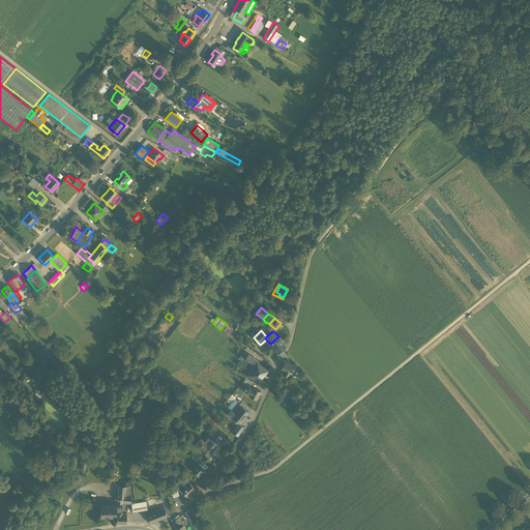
[(273,348),(276,353),(286,347),(282,340),(278,336),(270,344),(271,345),(273,348)]
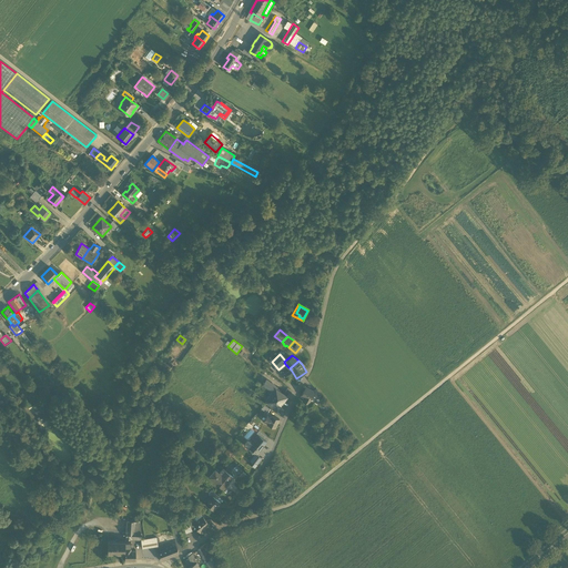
[(263,385),(273,393),(275,389),(276,389),(277,387),(266,379),(263,385)]
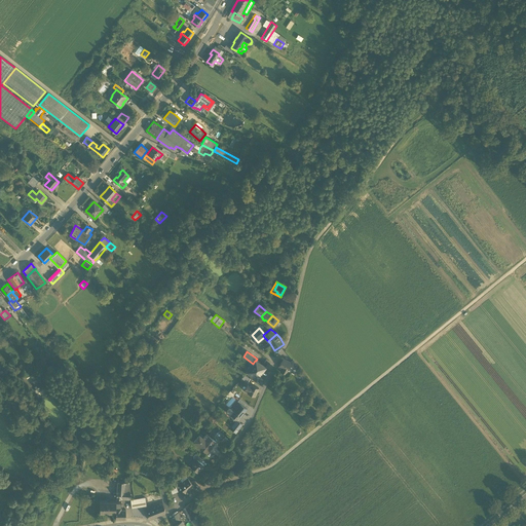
[(282,372),(286,375),(291,366),(292,364),(290,362),(284,359),(279,366),(284,369),(282,372)]
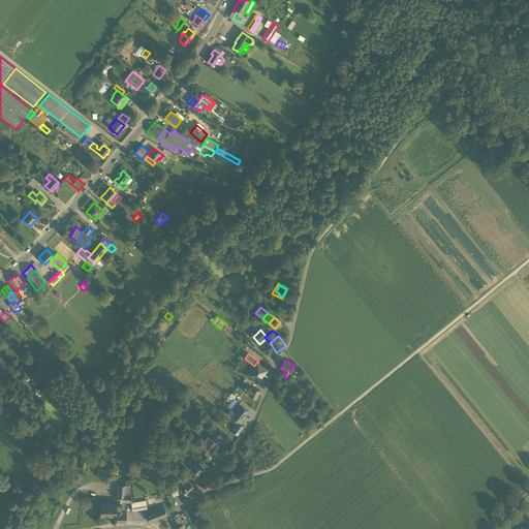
[(292,368),(296,369),(296,371),(298,372),(300,368),(294,362),(291,364),(293,366),(292,368)]
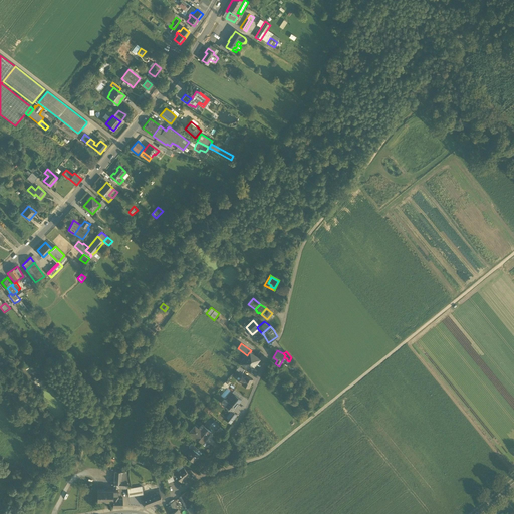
[(241,363),(251,371),(260,359),(250,352),(249,352),(247,355),(241,363)]
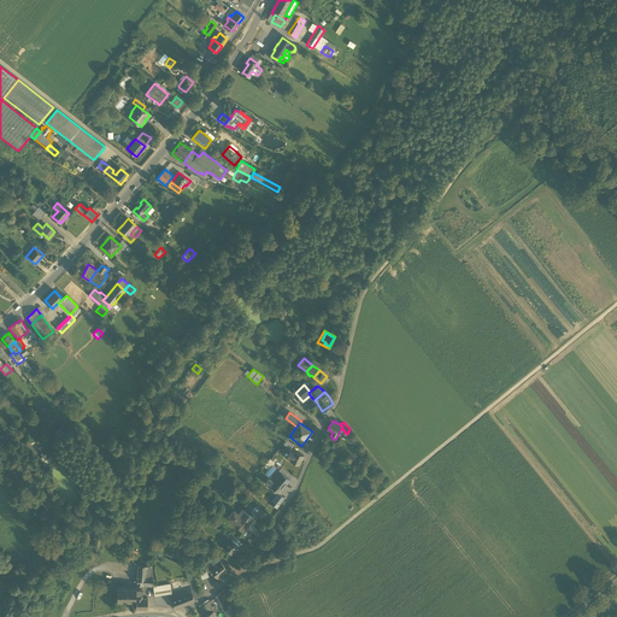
[(33,456),(35,453),(37,452),(35,450),(29,441),(24,445),(33,456)]
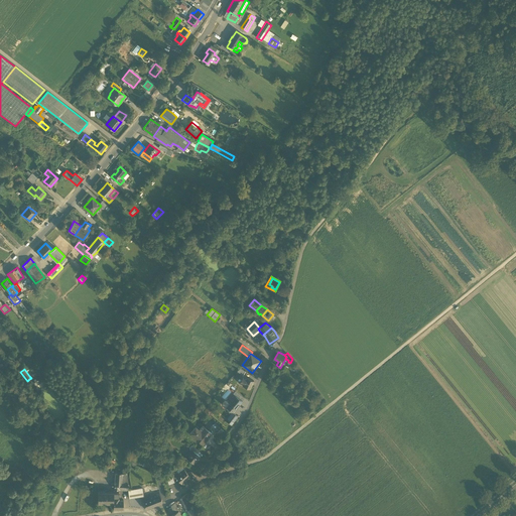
[(35,371),(29,376),(31,378),(29,379),(35,387),(35,386),(42,381),(35,371)]
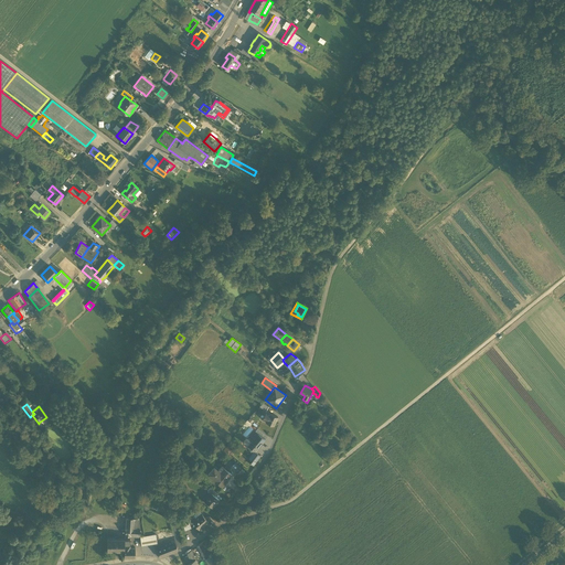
[(265,423),(274,426),(278,417),(266,412),(263,419),(266,422),(265,423)]
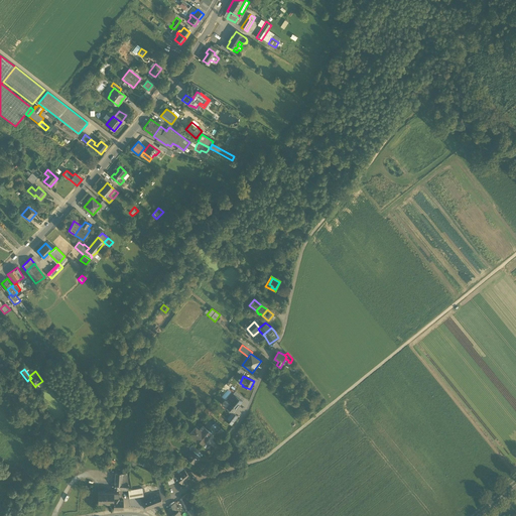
[(44,385),(42,381),(35,386),(38,390),(44,385)]
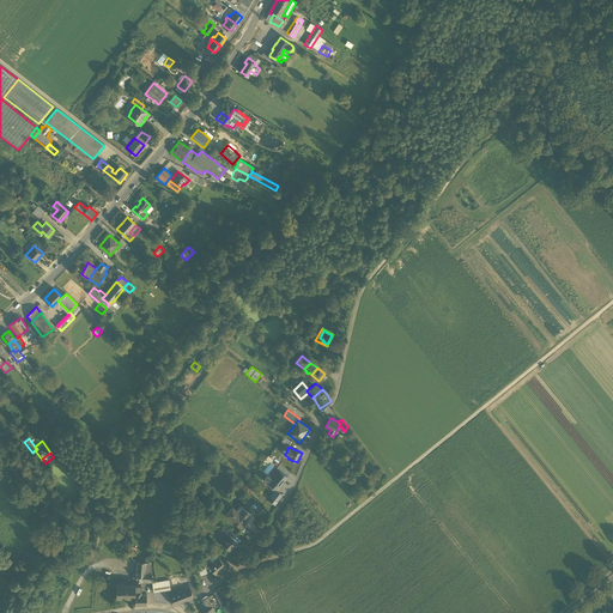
[(279,471),(287,477),(290,473),(279,465),(277,468),(279,471)]
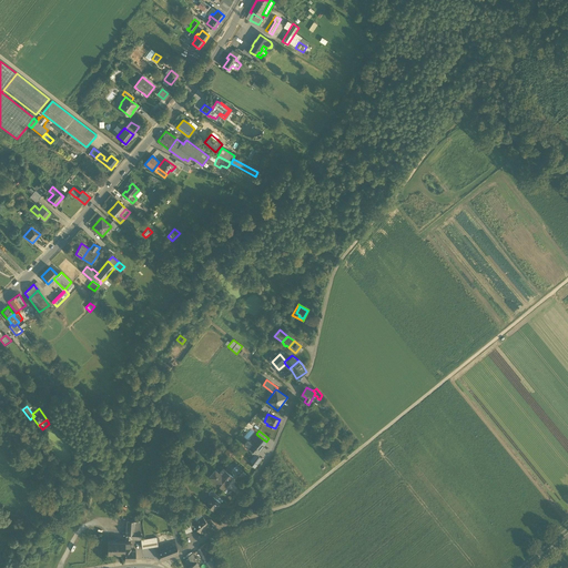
[(259,436),(252,444),(249,447),(250,447),(256,454),(266,442),(259,436)]
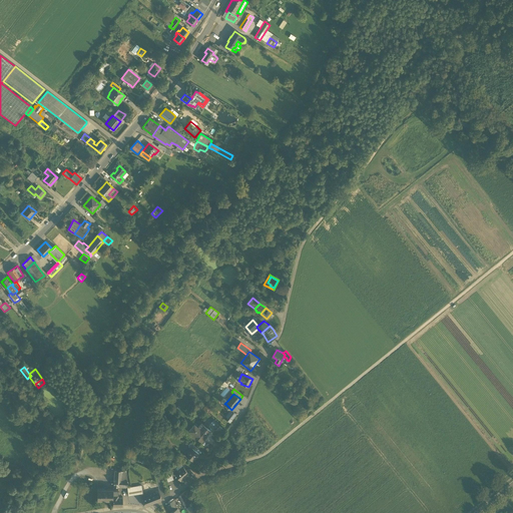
[(208,412),(212,407),(207,403),(202,409),(208,415),(210,413),(208,412)]
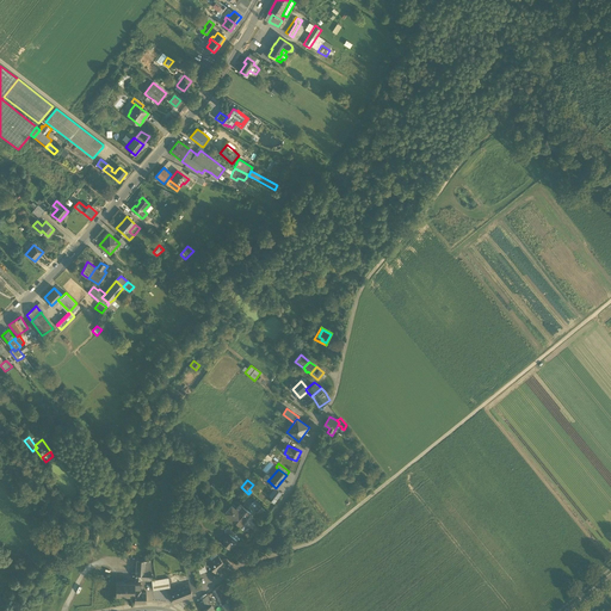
[(270,495),(276,500),(282,493),(276,489),(270,495)]
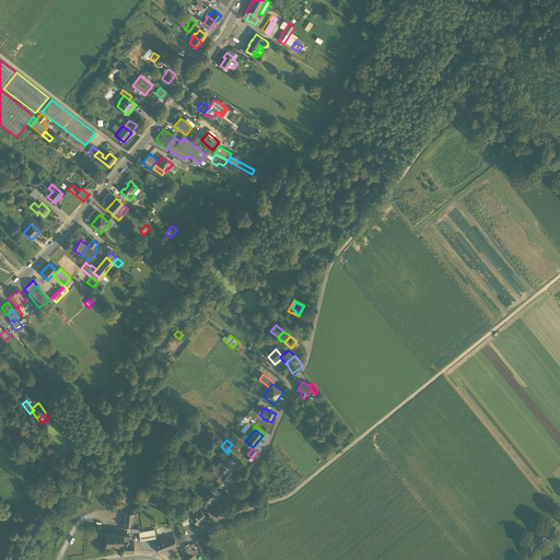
[(207,470),(212,475),(218,469),(217,468),(217,467),(216,466),(212,464),(207,470)]
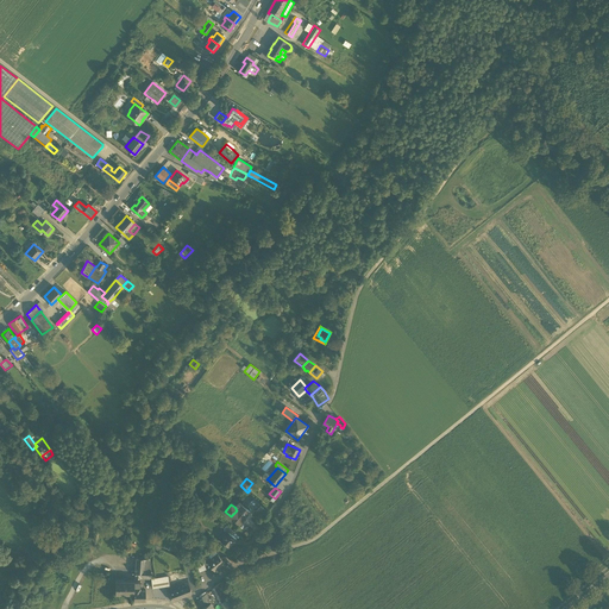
[(238,510),(237,510),(231,516),(239,525),(244,519),(243,519),(250,512),(244,507),(243,506),(238,510)]
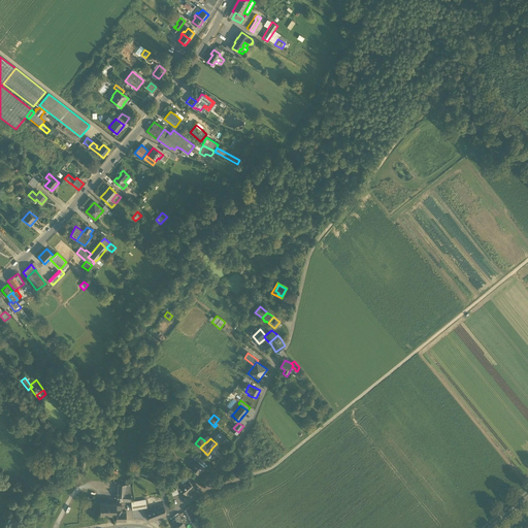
[(222,442),(226,447),(230,442),(226,438),(222,442)]
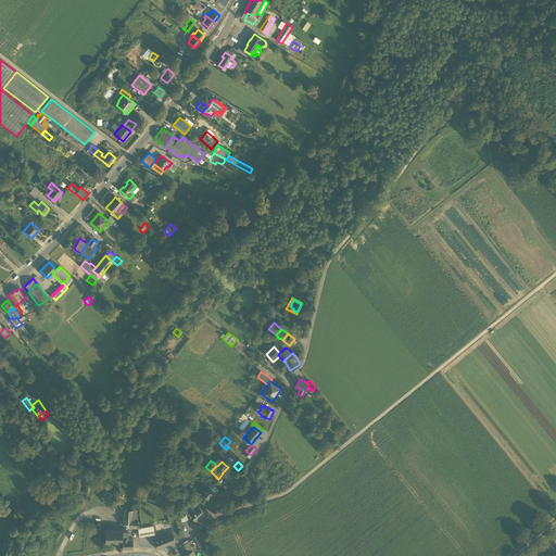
[(206,483),(212,488),(214,485),(206,479),(204,482),(206,483)]
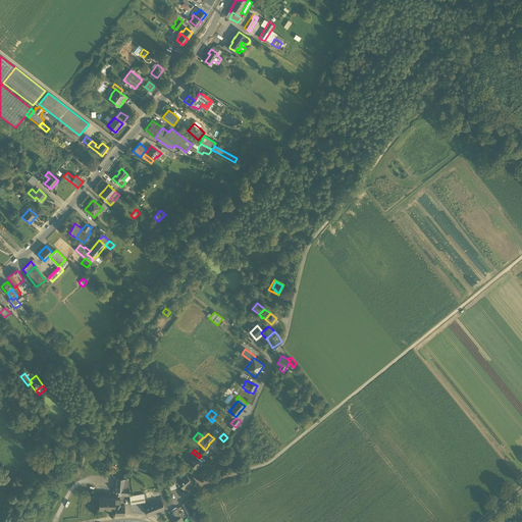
[(189,462),(196,468),(202,461),(199,458),(194,454),(192,457),(192,459),(189,462)]
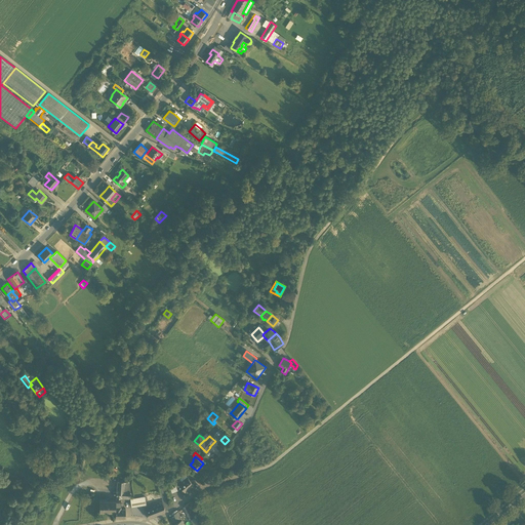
[(177,482),(185,491),(194,484),(188,476),(188,477),(182,481),(180,480),(177,482)]
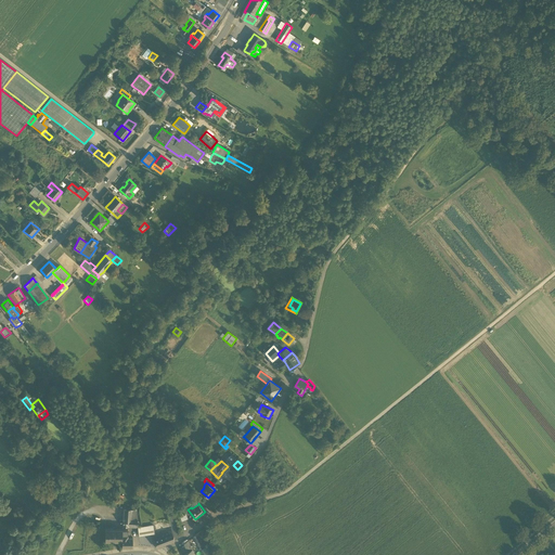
[(123,526),(138,527),(137,508),(132,508),(124,508),(123,526)]
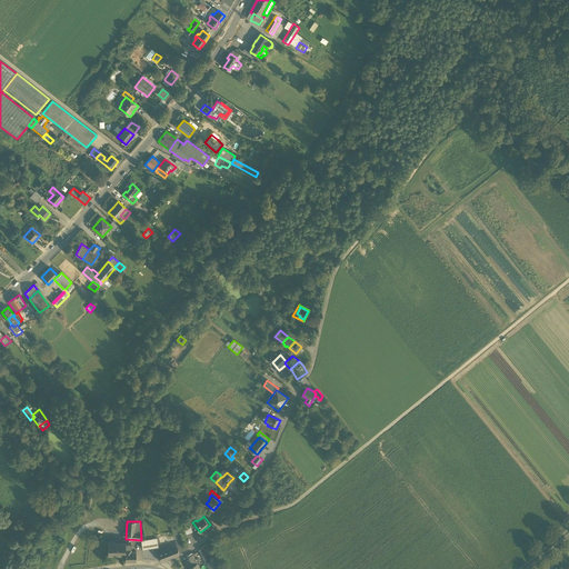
[(192,531),(189,523),(183,526),(187,533),(192,531)]
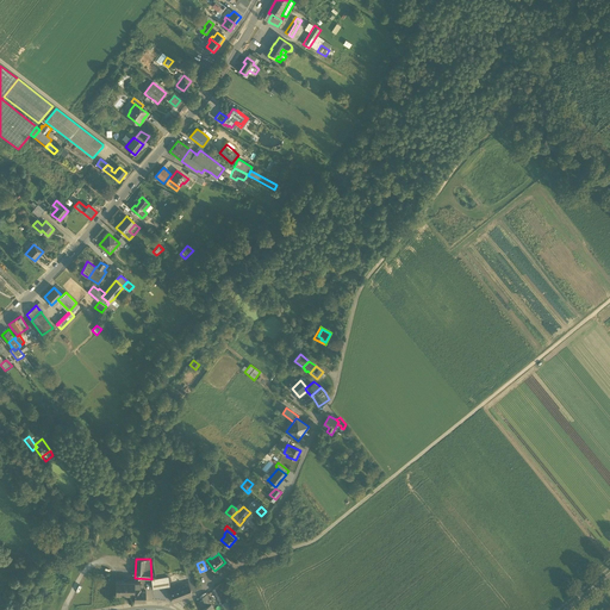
[(165,578),(151,579),(151,580),(153,587),(166,586),(165,578)]
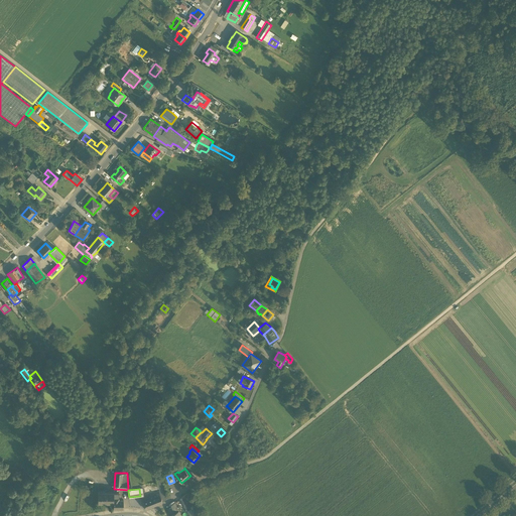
[(113,492),(101,492),(101,494),(98,494),(98,502),(114,503),(113,497),(113,492)]
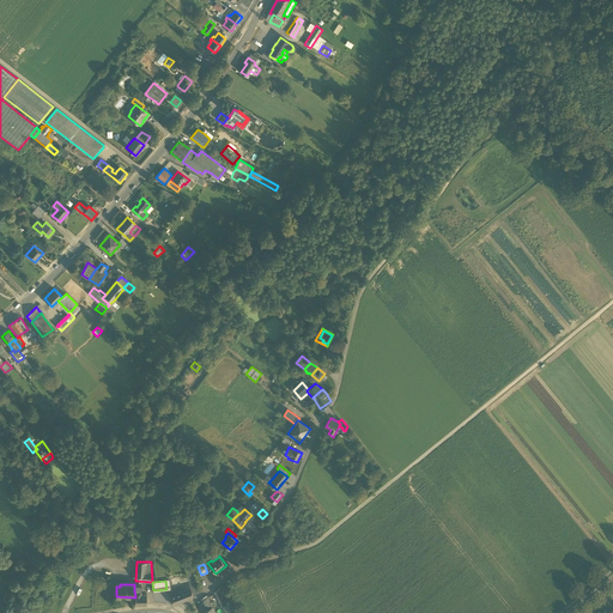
[(180,593),(178,592),(177,588),(169,592),(169,594),(173,605),(193,598),(189,589),(181,593),(180,593)]
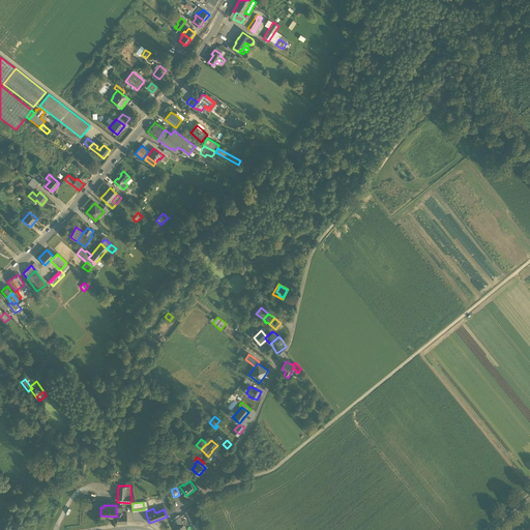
[(192,525),(198,522),(192,509),(185,512),(192,525)]
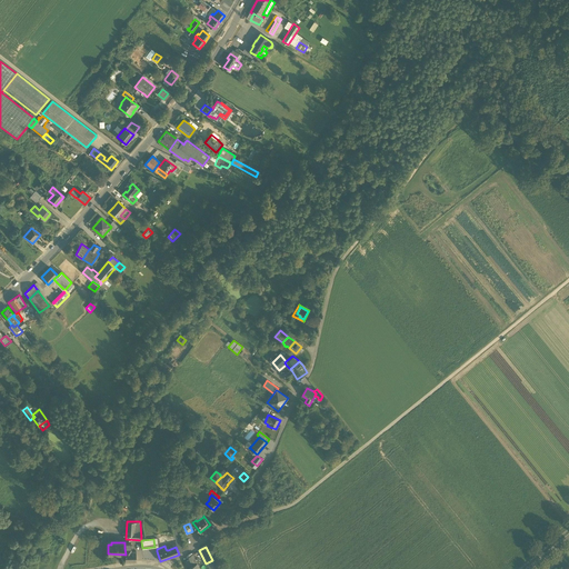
[(131,550),(131,548),(125,548),(126,555),(126,560),(136,560),(136,550),(131,550)]
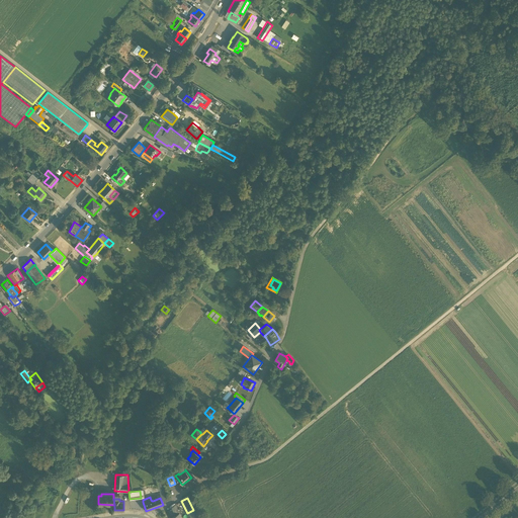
[(200,517),(196,509),(193,510),(187,513),(189,517),(200,517)]
